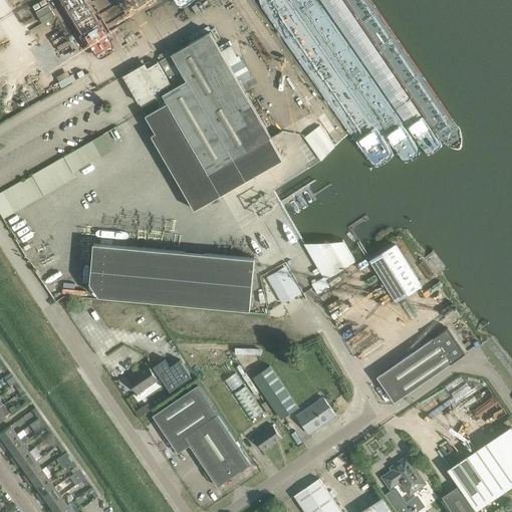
[(158,62),(173,88),(161,95),(167,104),(144,116),(153,133),(149,138),(194,211),(281,161),(209,33),(158,62)]
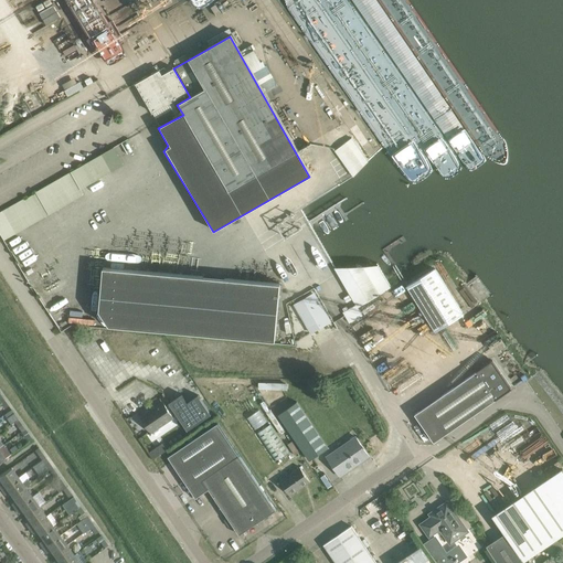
[(157,72),(134,85),(150,115),(186,94),(172,70),(160,76),(157,72)]
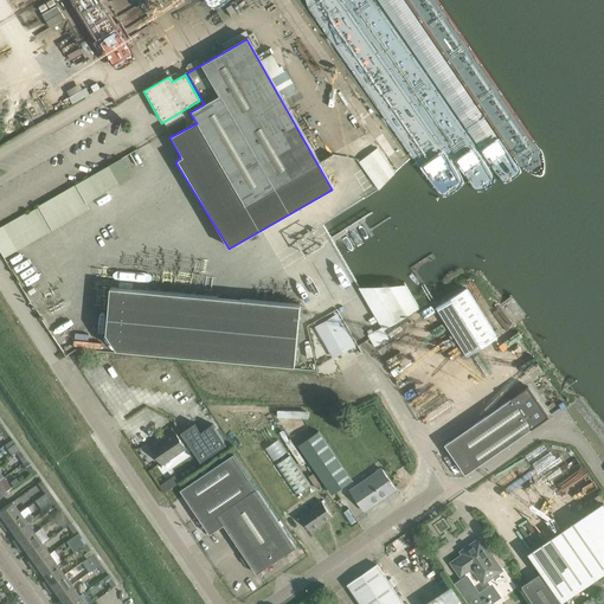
[(115,352),(294,366),(299,307),(108,289),(103,335),(115,352)]
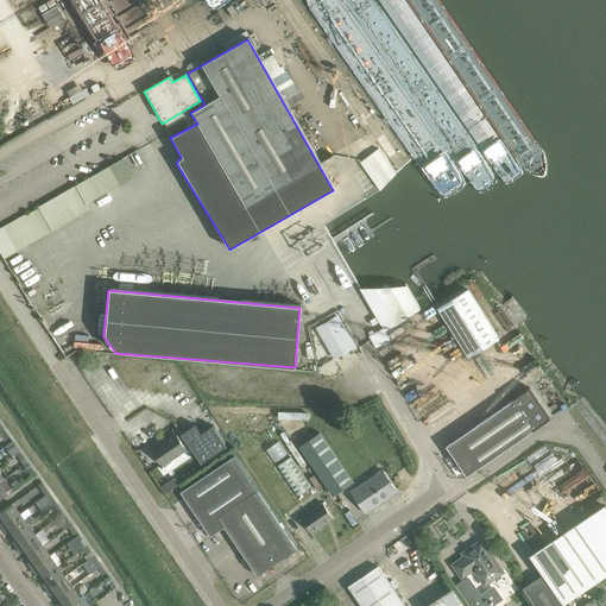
[(436,310),(467,360),(497,340),(466,291),(436,310)]
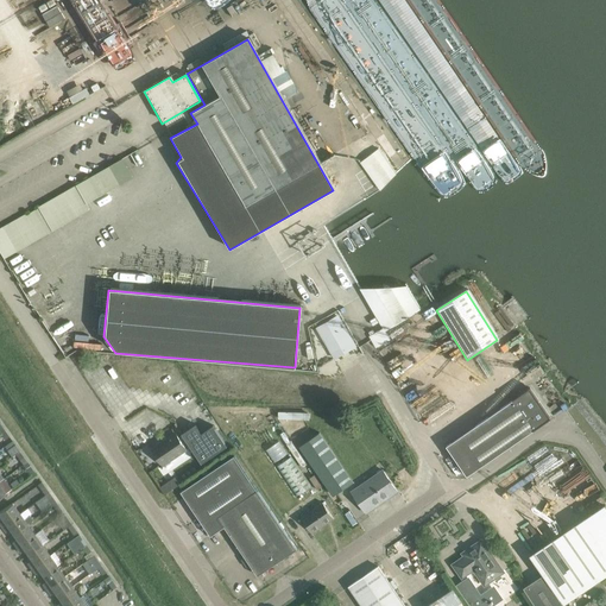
[(315,330),(333,360),(353,348),(335,319),(315,330)]
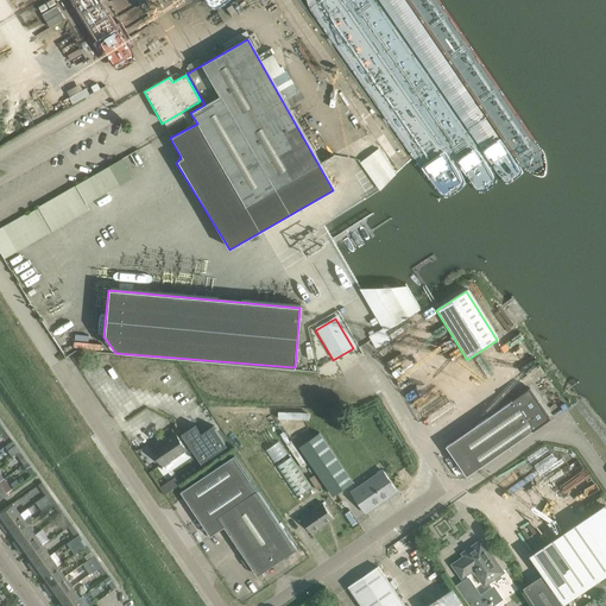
[(382,330),(367,338),(374,349),(389,341),(382,330)]
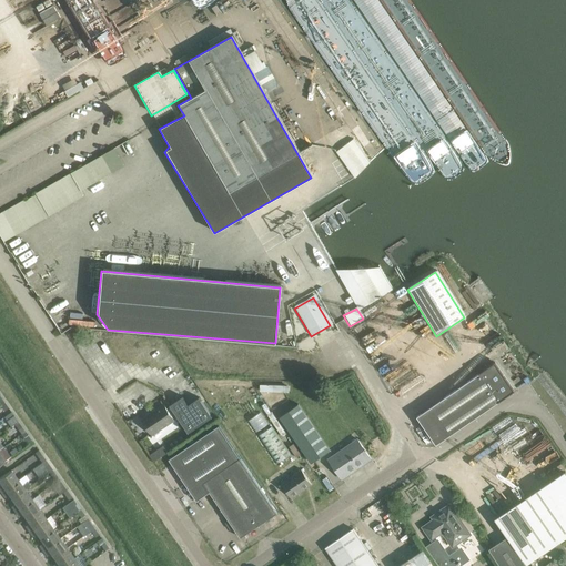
[(415,417),(434,445),(513,392),(494,364),(415,417)]
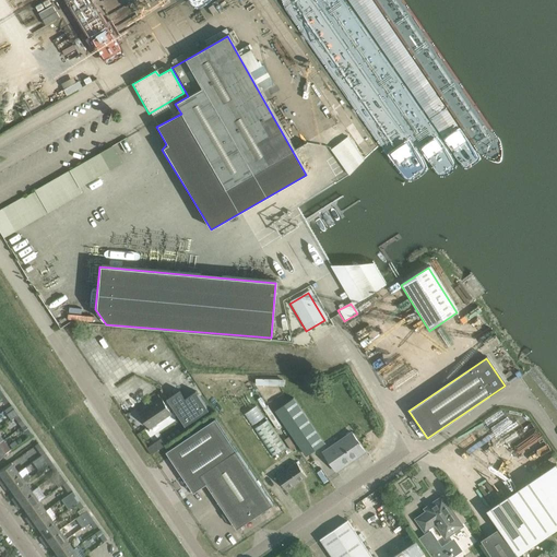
[(160,400),(138,414),(147,430),(170,415),(168,413),(172,410),(184,427),(206,412),(193,392),(184,400),(178,392),(166,400),(167,402),(163,404),(160,400)]
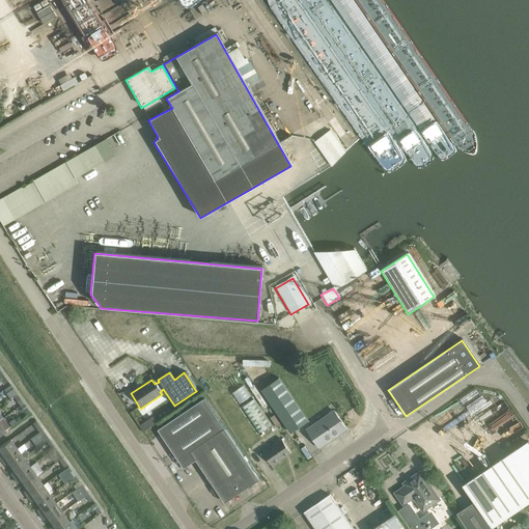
[(260,391),(289,434),(307,422),(277,380),(260,391)]
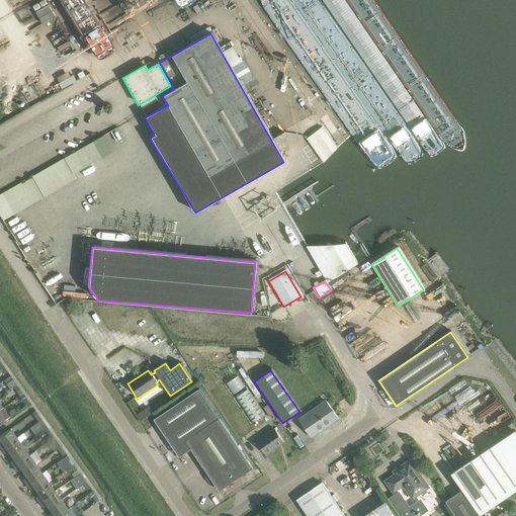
[(7,382),(4,385),(8,391),(11,389),(15,387),(11,380),(7,382)]
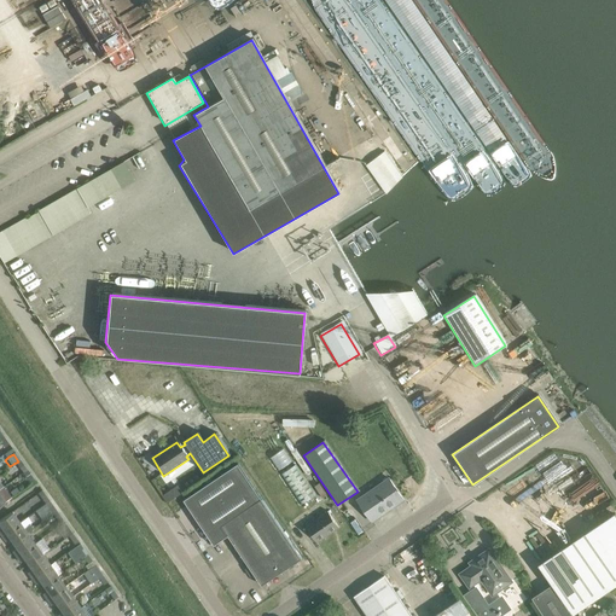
[(13,464),(22,475),(25,471),(18,462),(13,464)]
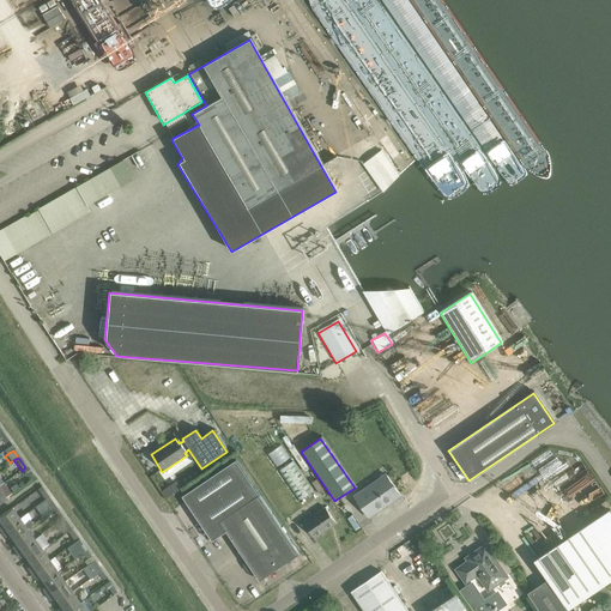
[(224,532),(258,582),(297,556),(258,496),(234,461),(180,497),(210,542),(224,532)]
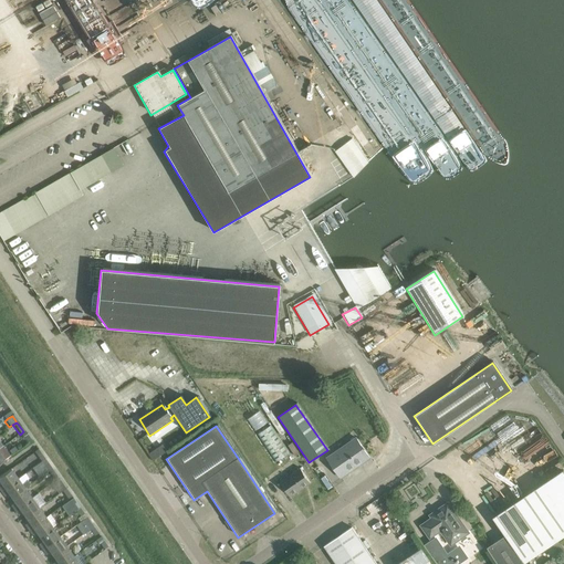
[(23,431),(20,435),(27,445),(30,441),(23,431)]
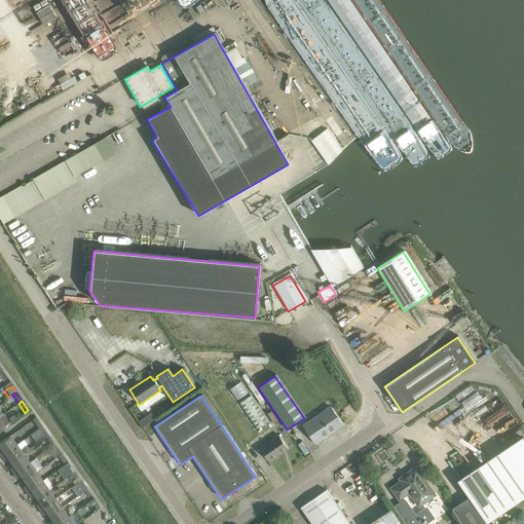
[(302,426),(314,445),(342,426),(329,408),(302,426)]
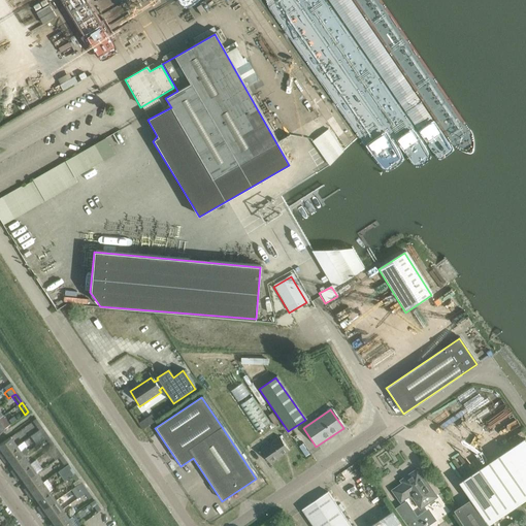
[(151,416),(138,424),(142,430),(154,422),(151,416)]
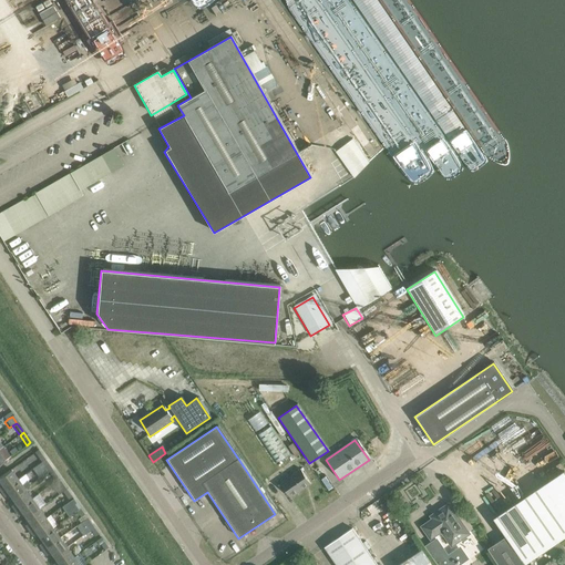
[(33,454),(40,464),(43,461),(37,451),(33,454)]
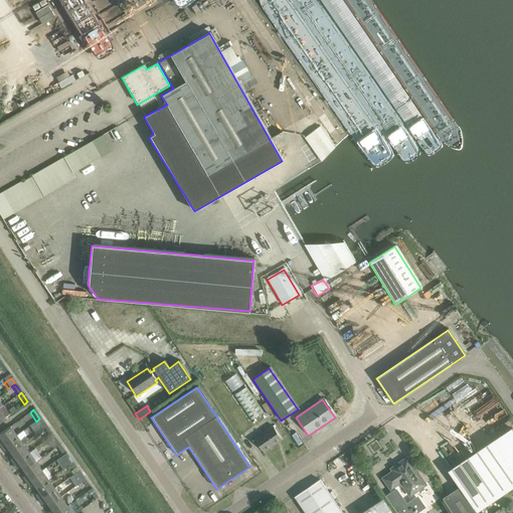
[(40,425),(43,430),(46,428),(39,418),(36,421),(28,426),(32,432),(40,425)]
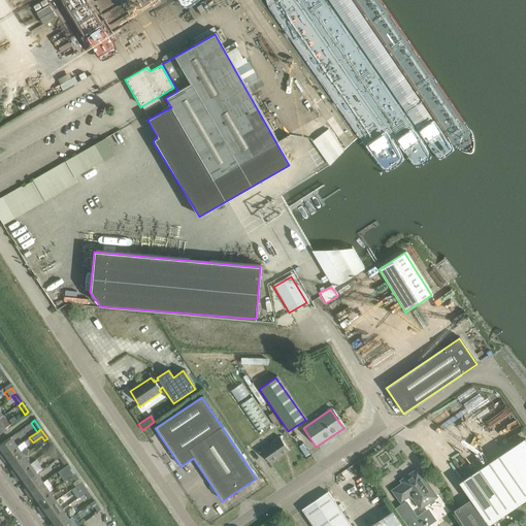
[(0,458),(15,448),(8,438),(0,445),(0,452),(0,458)]
